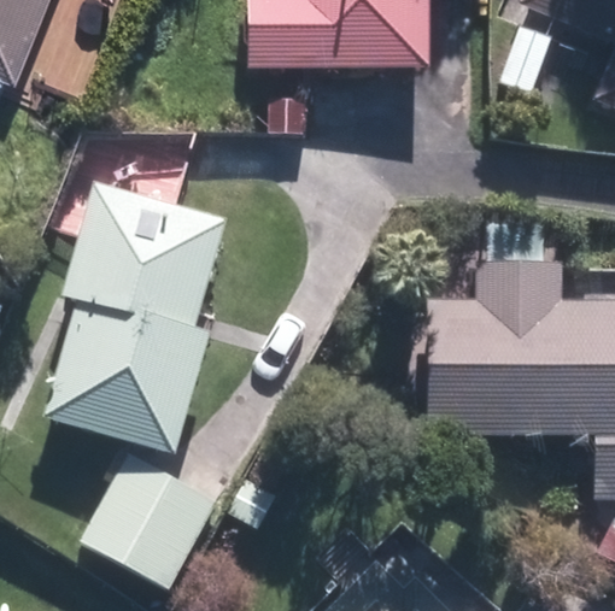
[(0,0),(0,69),(13,75),(42,0),(0,0)]
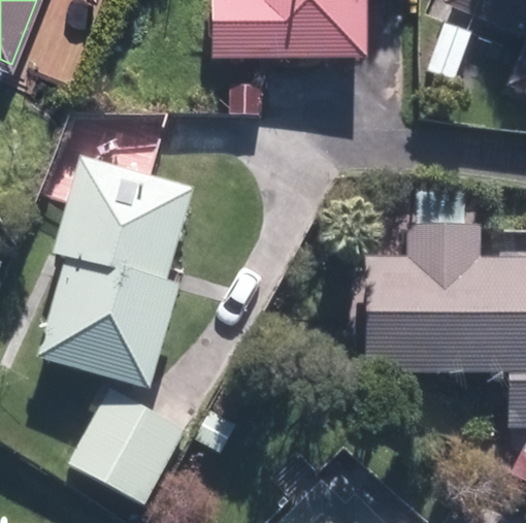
[(366,60),(366,0),(211,0),(211,59),(366,60)]
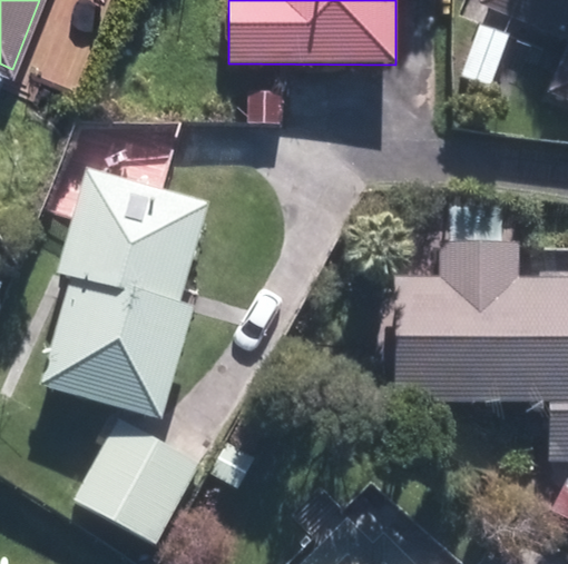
[(482,0),(481,5),(567,38),(567,51),(551,94),(567,100),(567,0),(482,0)]
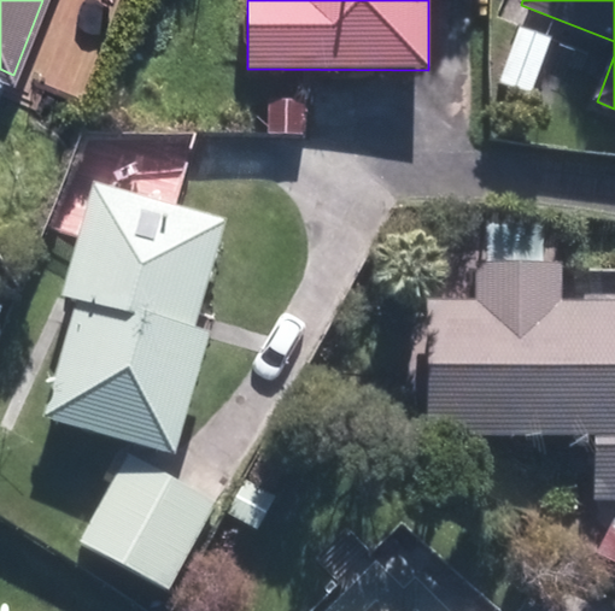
[(531,94),(554,37),(523,25),(501,82),(531,94)]
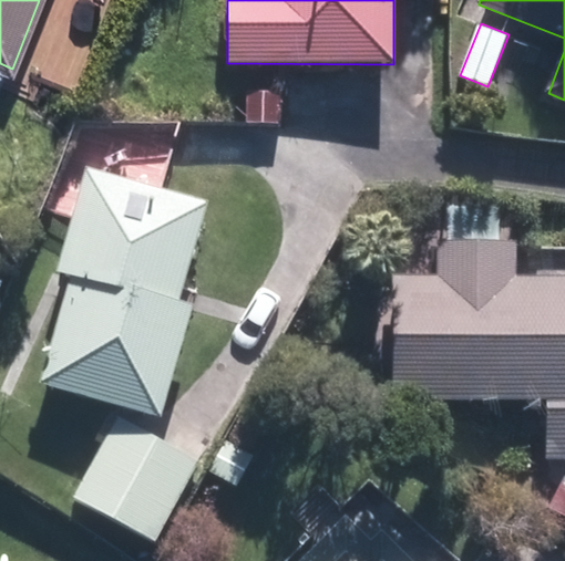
[(279,121),(279,90),(249,90),(249,121),(279,121)]
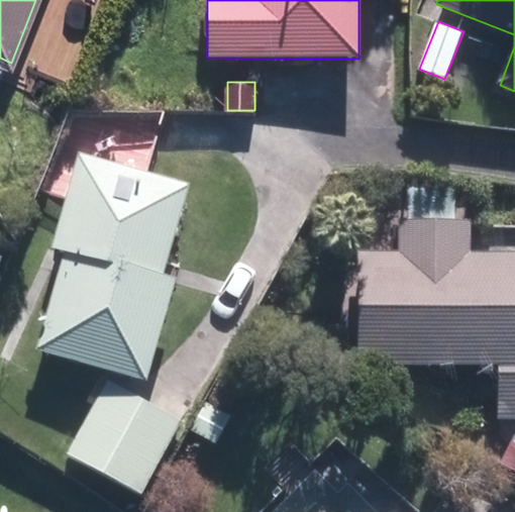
[(189,184),(81,151),(53,245),(62,248),(31,346),(148,382),(179,281),(162,276),(189,184)]
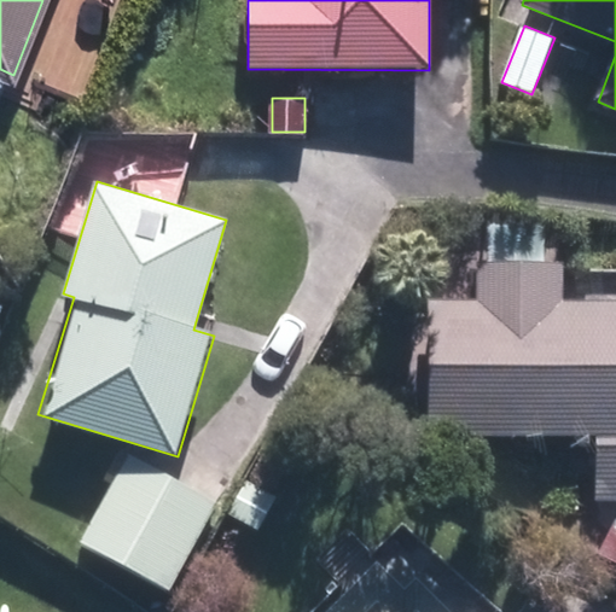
[(477,298),(429,298),(428,432),(592,433),(592,497),(615,497),(615,299),(564,299),(564,264),(477,263),(477,298)]
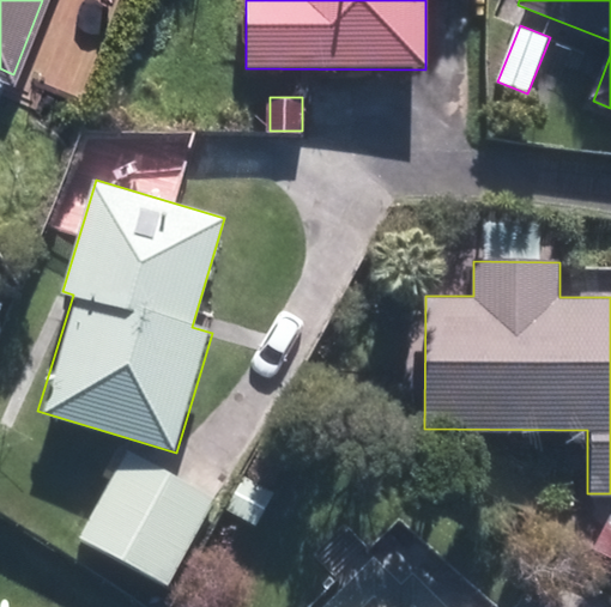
[(215,497),(127,447),(77,535),(164,584),(215,497)]
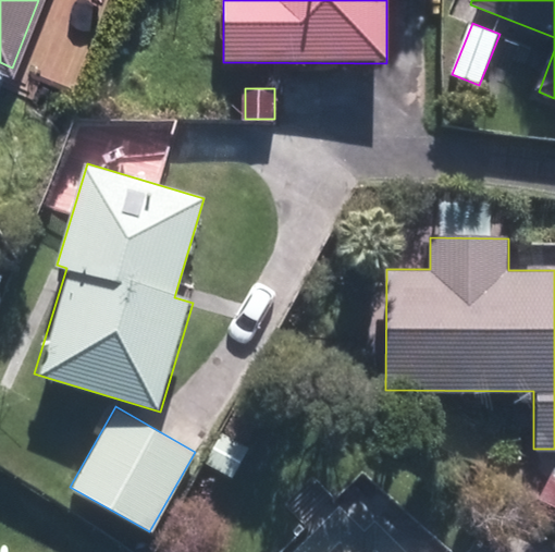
[(554,468),(540,498),(554,505),(554,468)]
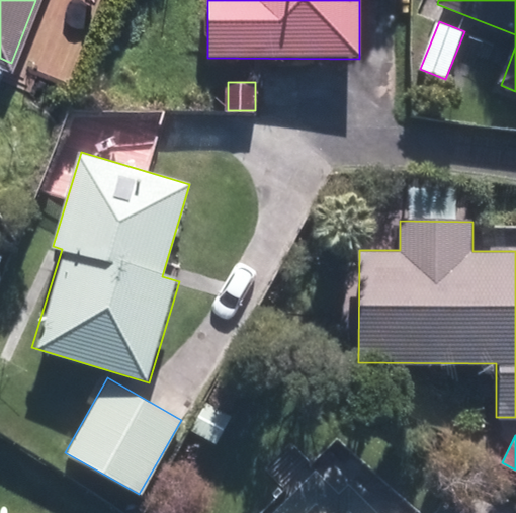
[(317,469),(270,512),(376,512),(347,483),(339,492),(317,469)]
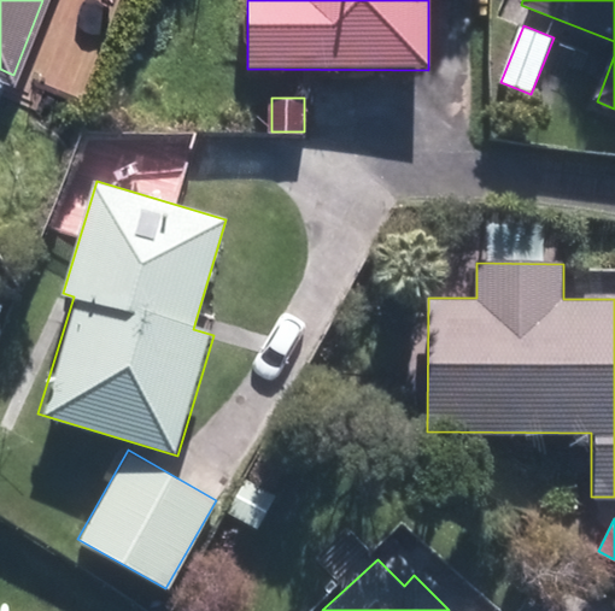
All buildings are outlined.
